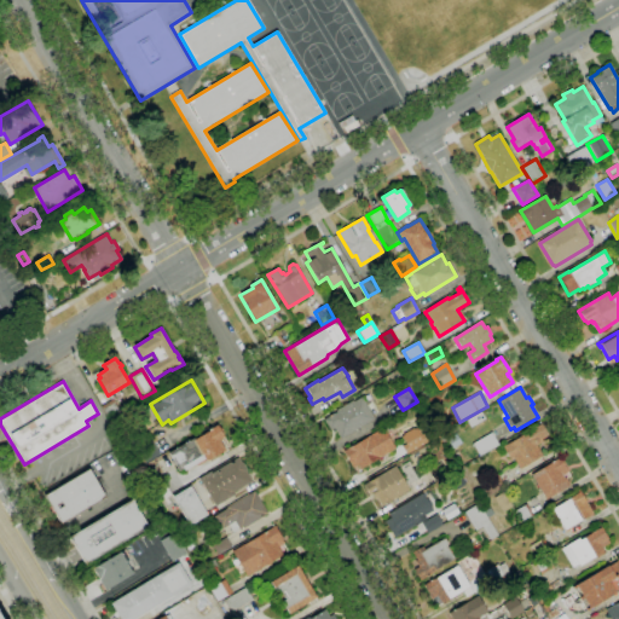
[(341,439),(334,428),(330,431),(324,420),(336,412),(336,411),(352,400),(353,401),(362,398),(375,418),(341,439)]
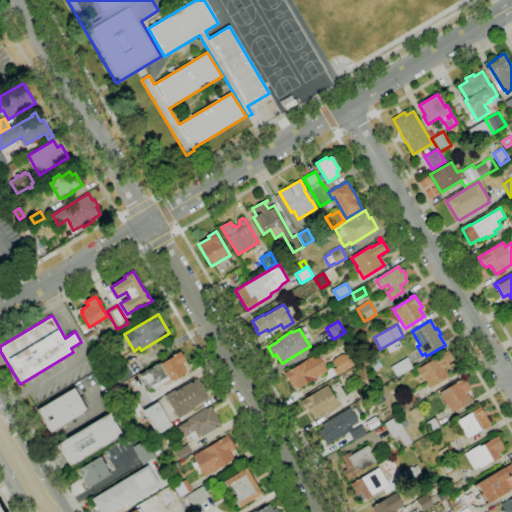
[(430,388),(425,380),(423,381),(416,369),(448,350),(455,362),(443,368),(449,377),(430,388)]
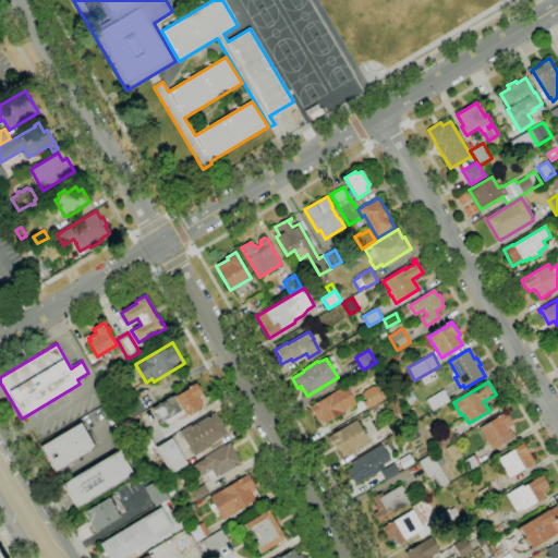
[(162,426),(152,409),(174,395),(176,397),(195,384),(202,395),(197,397),(204,407),(186,417),(183,413),(162,426)]
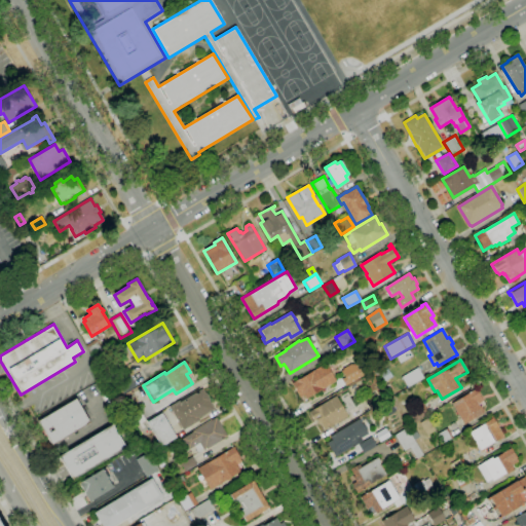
[(306,400),(303,396),(300,398),(290,381),(291,380),(292,383),(297,380),(297,381),(326,364),(336,381),(306,400)]
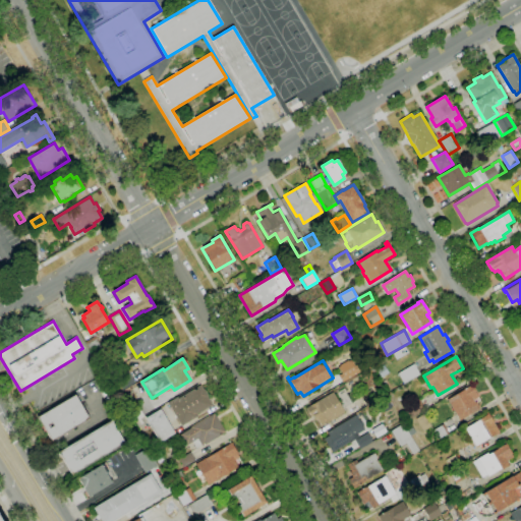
[(342,382),(339,375),(342,373),(338,367),(340,366),(339,365),(347,360),(348,361),(349,360),(353,366),(356,364),(360,371),(342,382)]
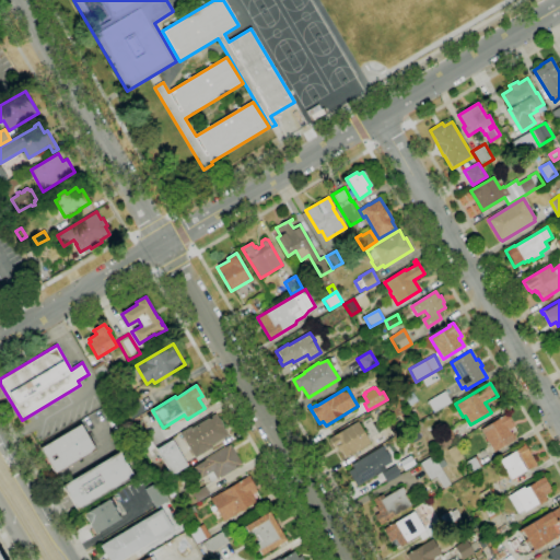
[(434,412),(428,401),(444,392),(451,403),(434,412)]
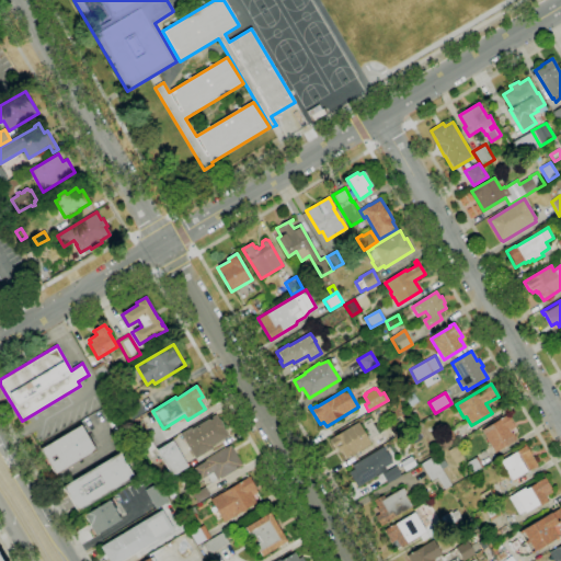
[(117,412),(137,399),(146,412),(125,425),(117,412)]
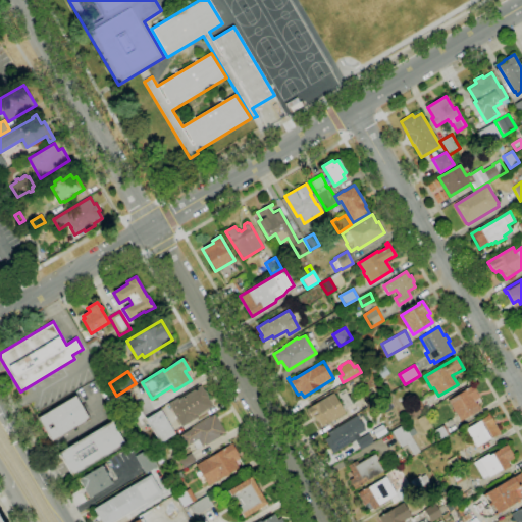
[(116,396),(121,403),(110,409),(93,382),(104,375),(109,383),(116,396)]
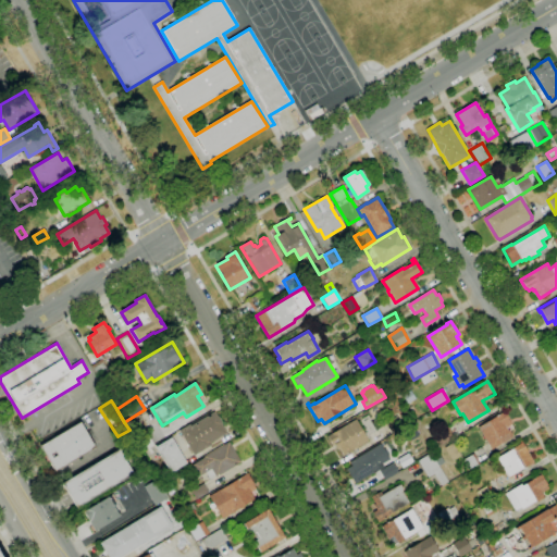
[(194,455),(180,431),(189,424),(190,426),(214,411),(226,433),(210,443),(211,445),(194,455)]
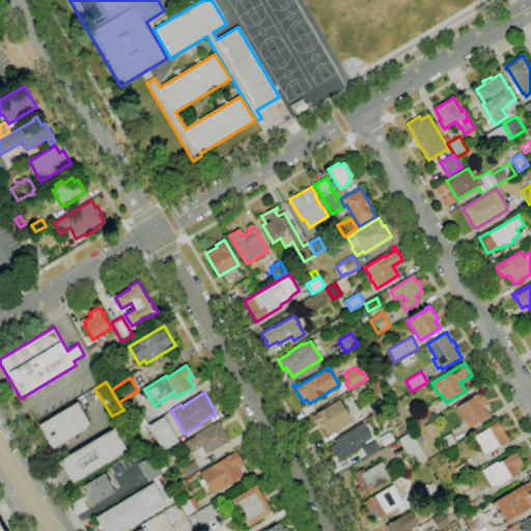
[(469,429),(455,408),(480,392),(487,404),(482,408),(484,411),(485,410),(488,416),(469,429)]
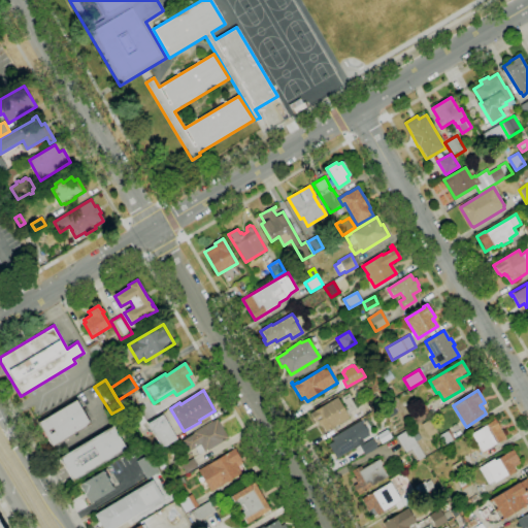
[(372,411),(365,401),(375,395),(382,405),(372,411)]
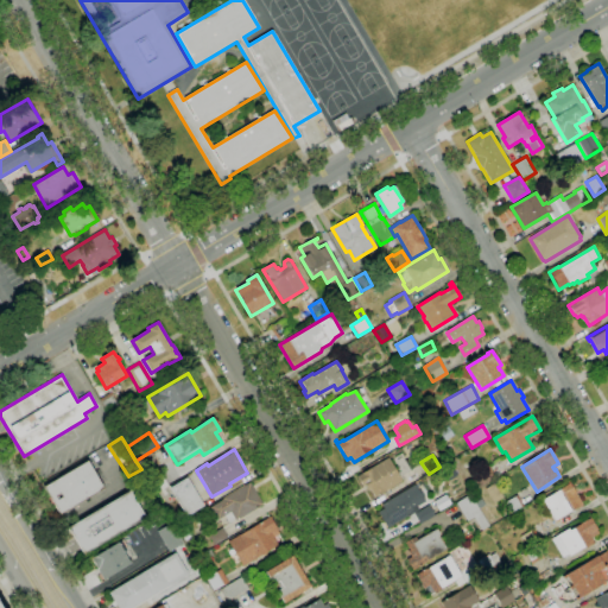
[(158,492),(141,464),(152,457),(169,485),(158,492)]
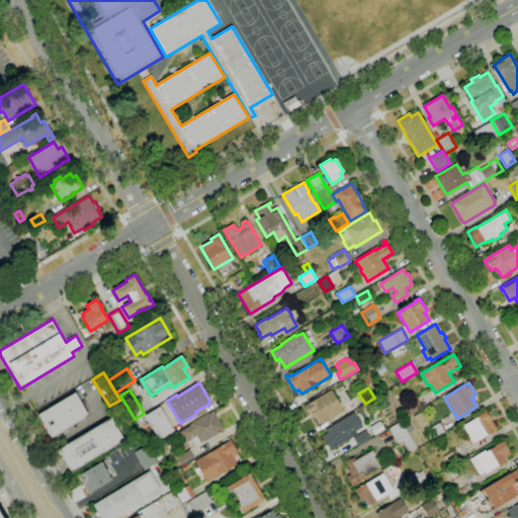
[(320,424),(316,417),(313,419),(311,415),(310,415),(304,406),(331,391),(343,410),(320,424)]
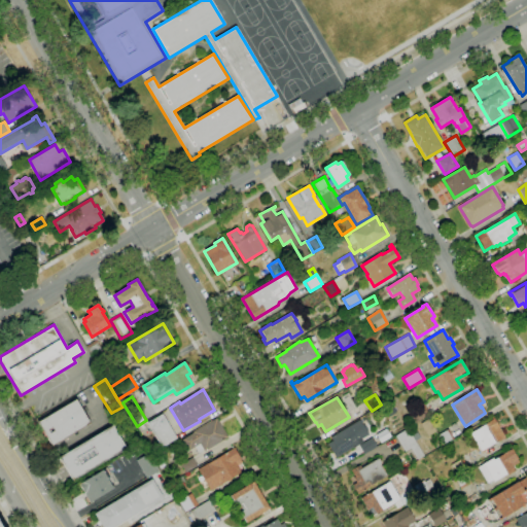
[(53,446),(38,422),(76,399),(91,423),(53,446)]
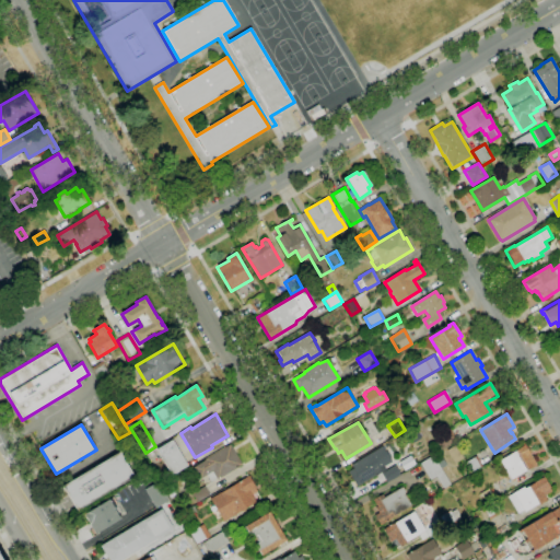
[(440,451),(433,439),(450,429),(456,440),(440,451)]
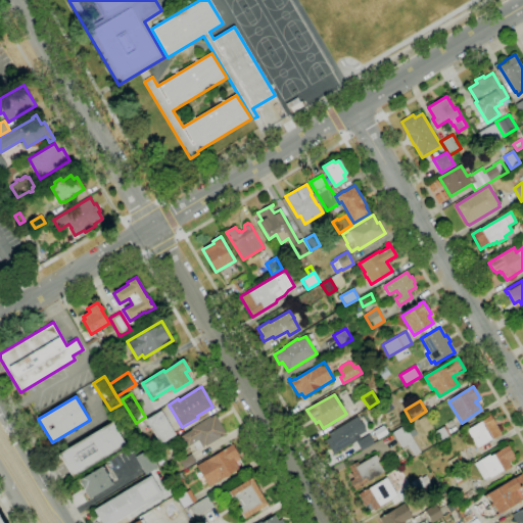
[(160,444),(145,420),(160,411),(176,435),(160,444)]
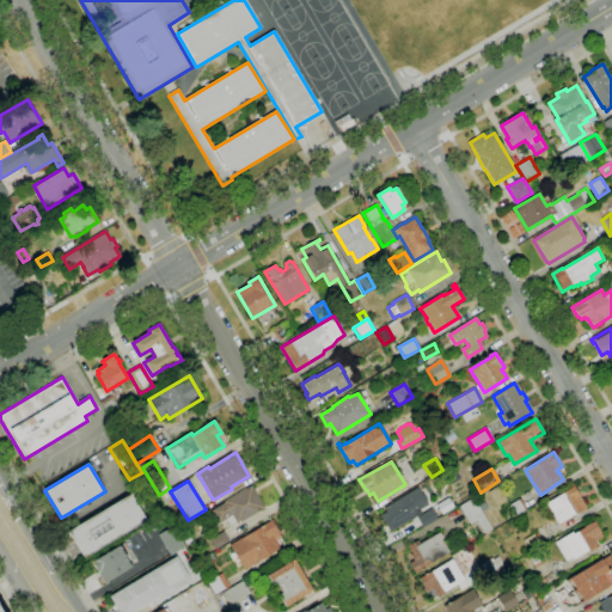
[(231,527),(226,519),(219,524),(212,510),(225,503),(224,502),(251,485),(264,508),(237,525),(237,524),(231,527)]
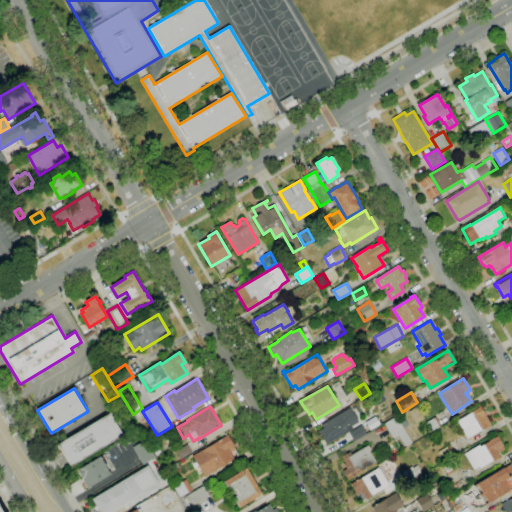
[(415,424),(408,412),(415,407),(423,419),(415,424)]
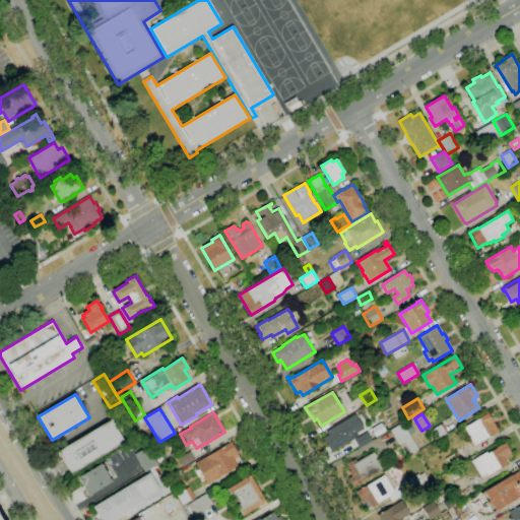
[(331,452),(322,439),(328,435),(326,432),(354,414),(363,429),(355,433),(358,437),(331,452)]
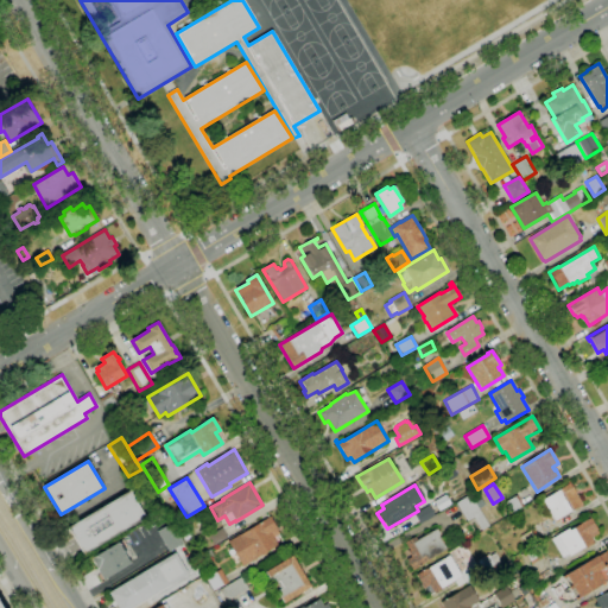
[(553,521),(542,500),(570,485),(575,492),(582,505),(553,521)]
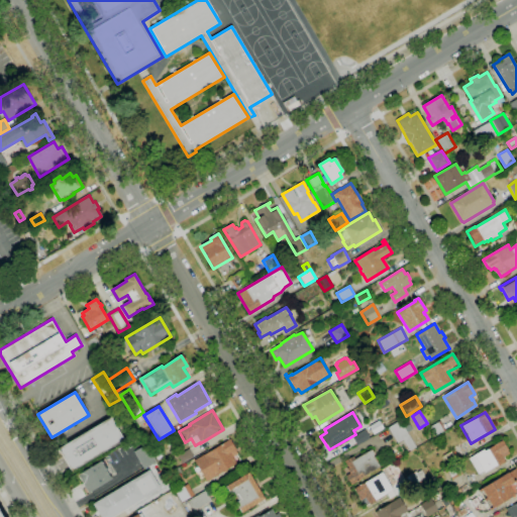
[(71,472),(58,448),(110,417),(123,440),(71,472)]
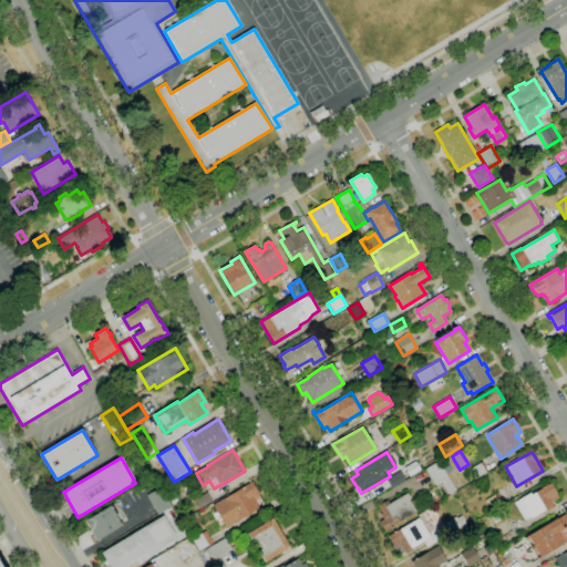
[(446,474),(456,491),(450,495),(442,483),(435,486),(425,470),(439,461),(443,468),(446,474)]
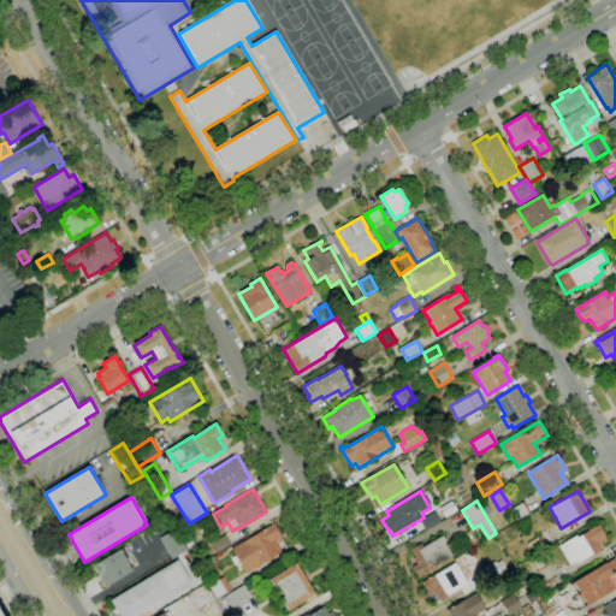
[(517,521),(511,509),(525,502),(531,514),(517,521)]
